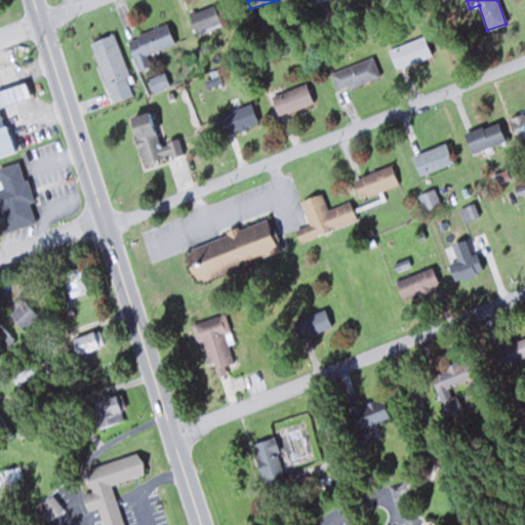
[(189,13),(197,34),(224,23),(215,2),(189,13)]
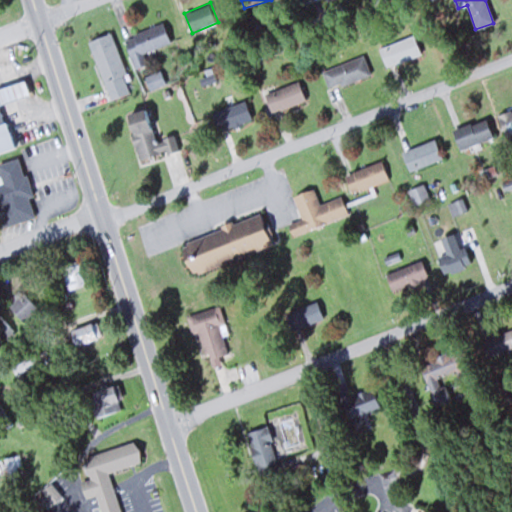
[(147,63),(144,51),(170,43),(164,23),(124,36),(134,67),(147,63)]
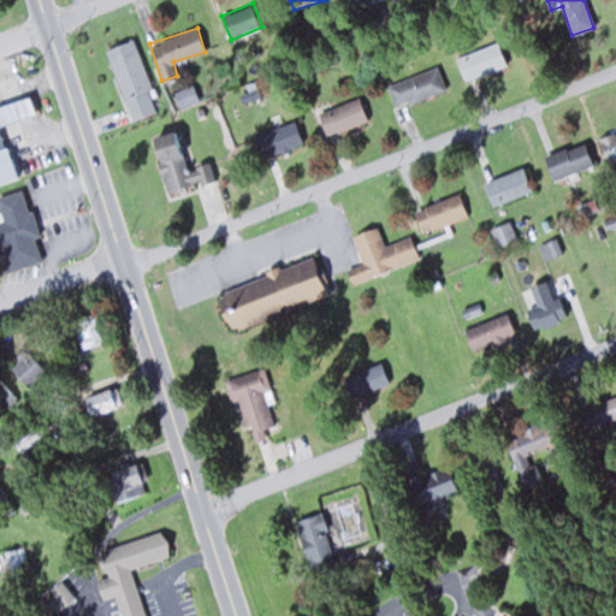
[(134,40),(107,48),(131,119),(158,111),(134,40)]
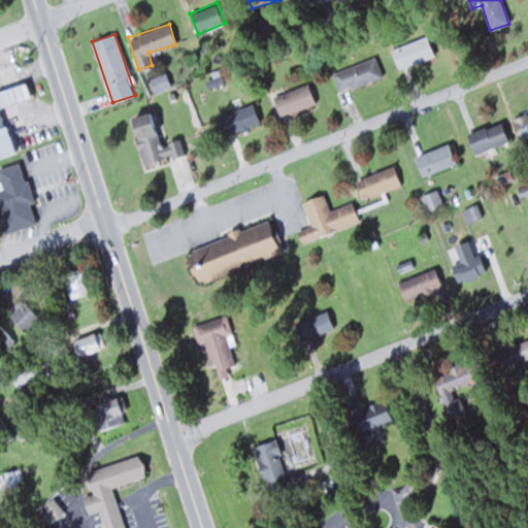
[(391,48),(398,69),(434,55),(427,35),(391,48)]
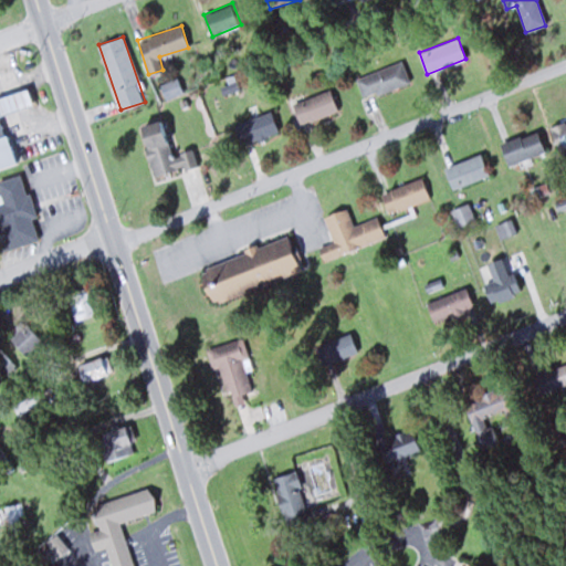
[(363,97),(409,83),(404,62),(356,76),(363,97)]
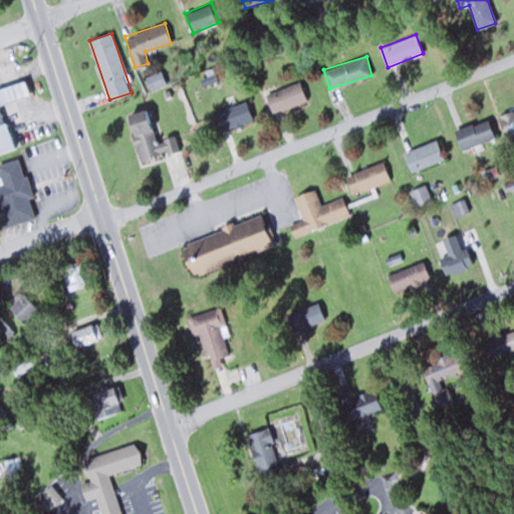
[(265,93),(273,114),(306,100),(298,80),(265,93)]
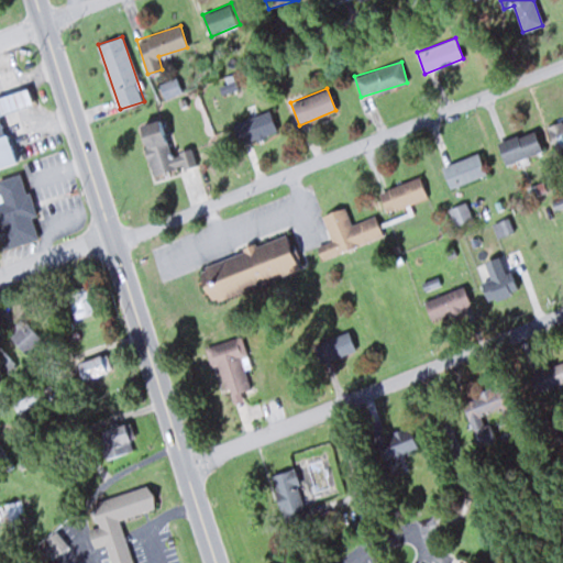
[(0,112),(31,106),(28,89),(0,95),(0,112)]
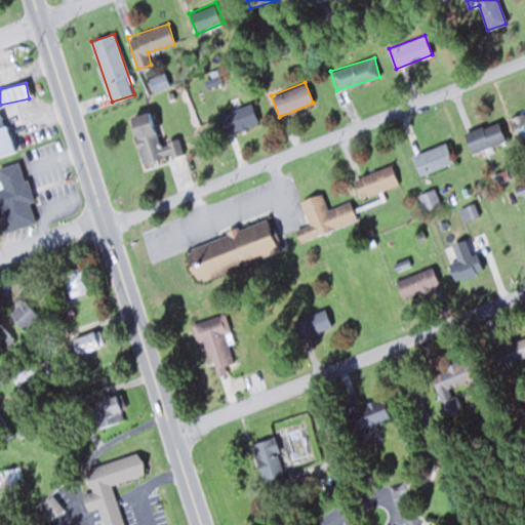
[(226,135),(257,121),(248,102),(216,116),(226,135)]
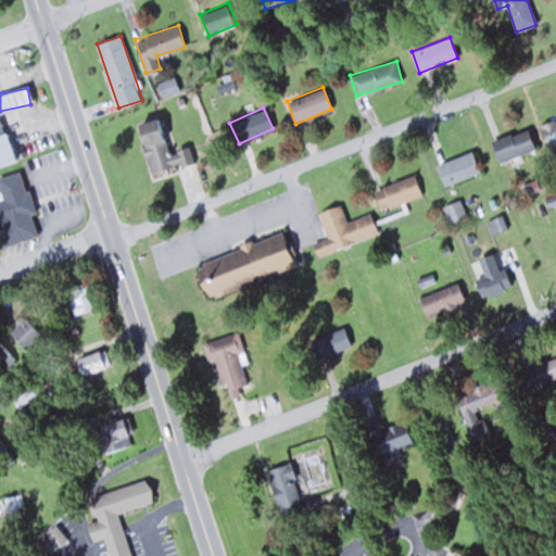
[(159,117),(137,123),(150,174),(194,163),(190,147),(167,153),(159,117)]
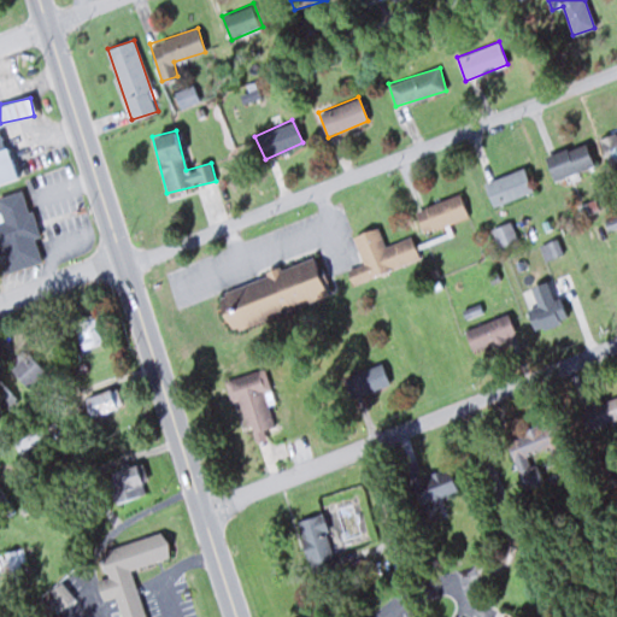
[(0,183),(16,178),(0,133),(0,183)]
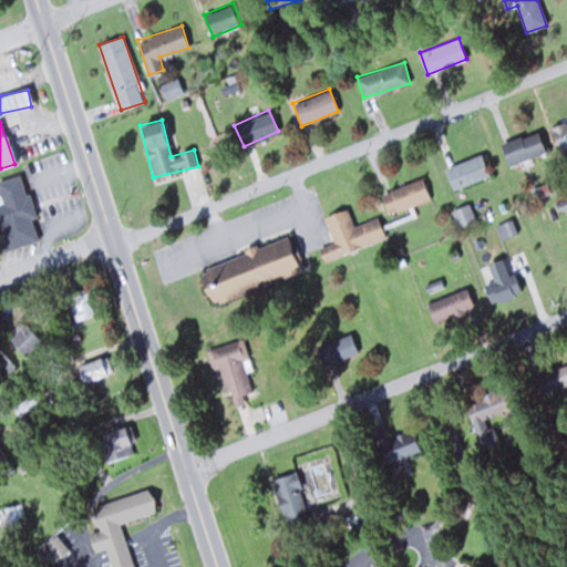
[(566,122),(550,127),(557,147),(566,143),(566,122)]
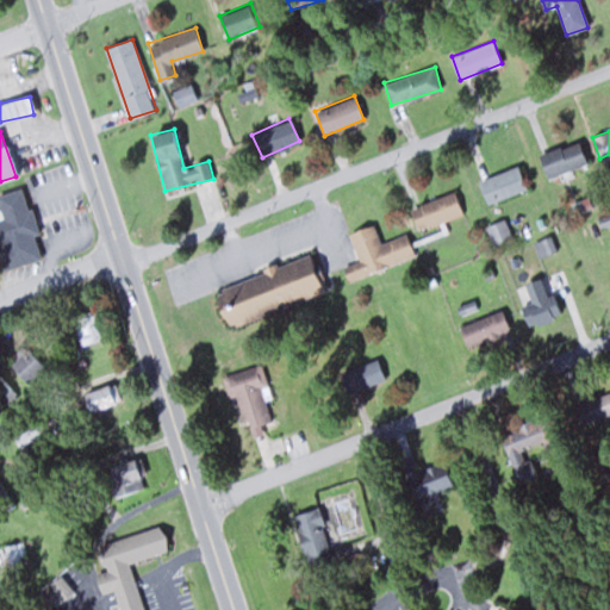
[(547,178),(586,166),(579,142),(540,153),(547,178)]
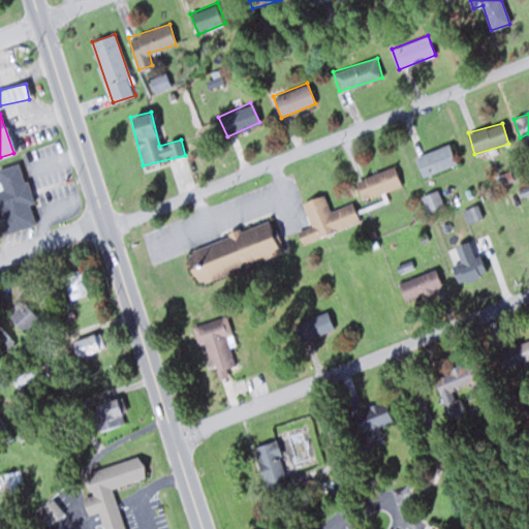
[(415,155),(422,176),(457,165),(450,145),(415,155)]
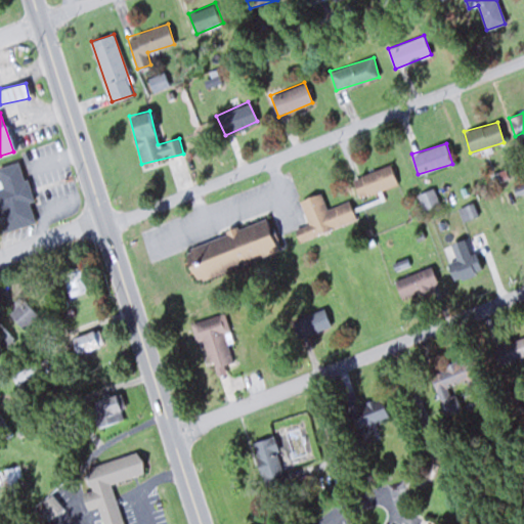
[(0,231),(37,222),(20,162),(0,167),(0,231)]
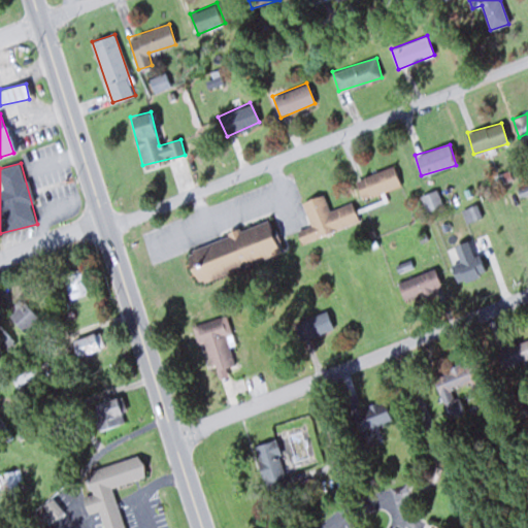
[(355,180),(362,199),(401,185),(394,165),(355,180)]
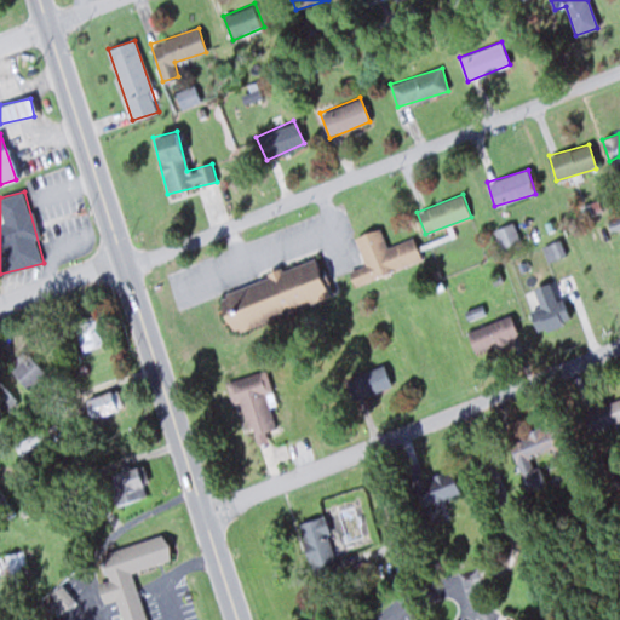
[(495,229),(501,247),(520,241),(514,223),(495,229)]
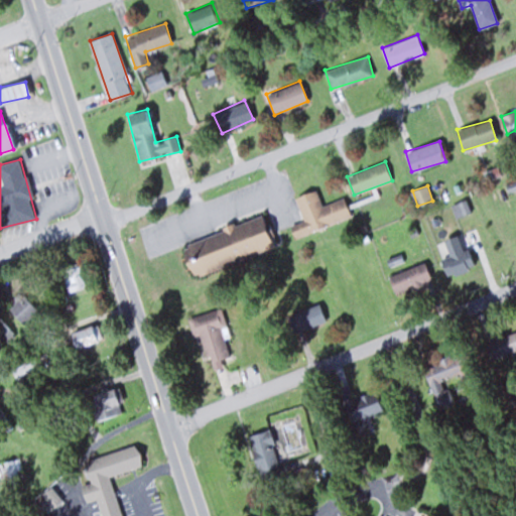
[(295,196),(303,220),(290,224),(293,236),(352,218),(346,198),(323,205),(317,189),(295,196)]
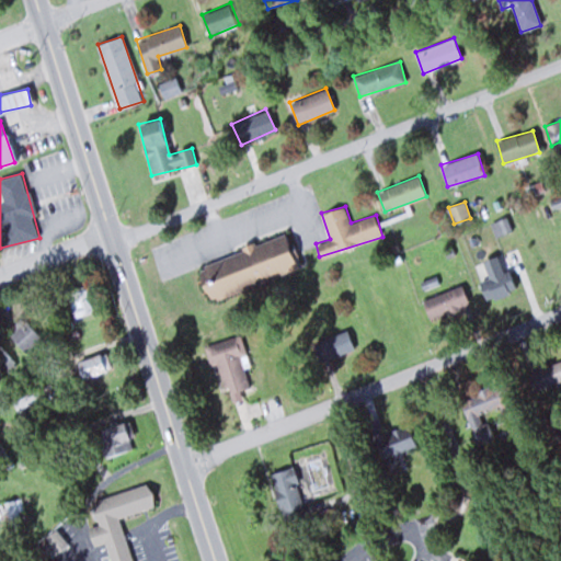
[(209,300),(299,268),(286,232),(196,265),(209,300)]
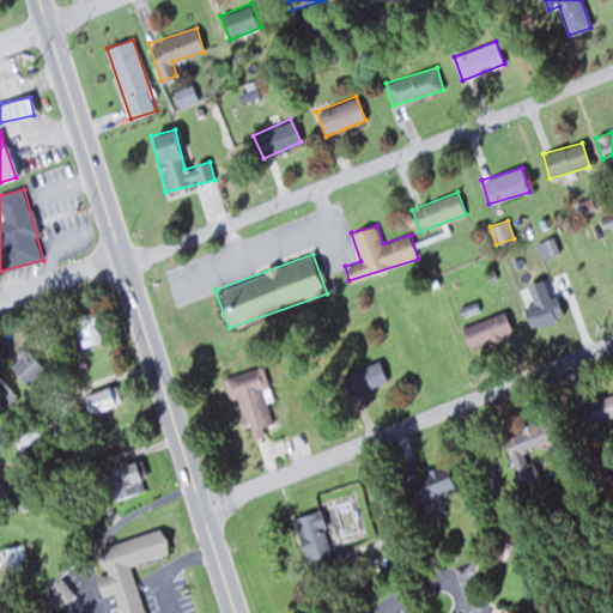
[(513,333),(504,311),(461,328),(471,350),(513,333)]
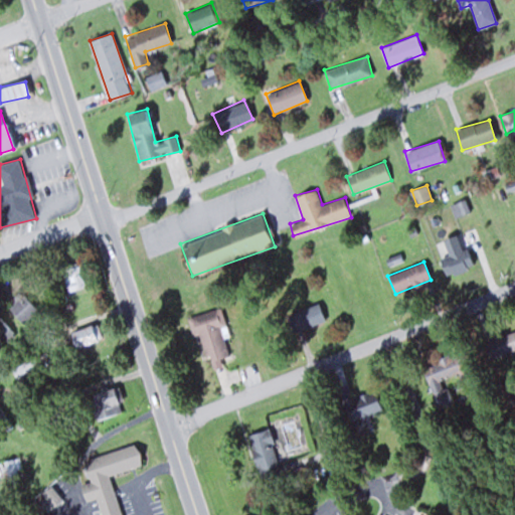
[(86,287),(81,263),(62,267),(65,291),(86,287)]
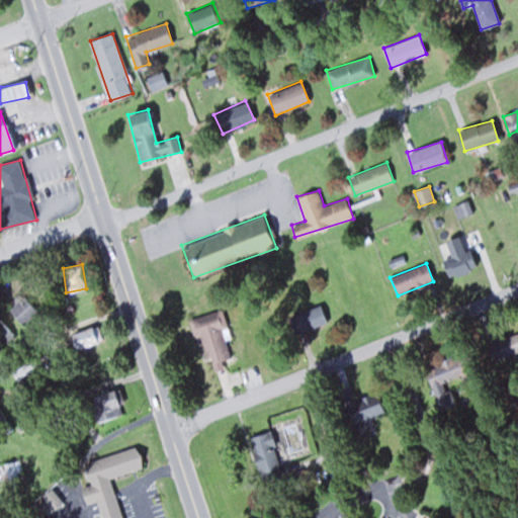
[(24,325),(39,310),(21,291),(5,307),(24,325)]
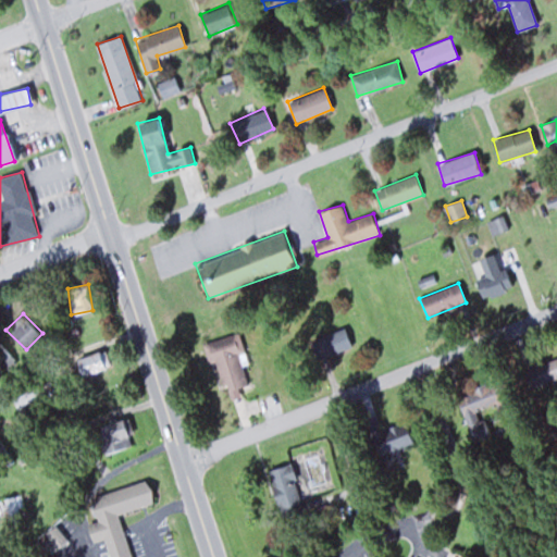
[(317,359),(351,347),(345,327),(310,341),(317,359)]
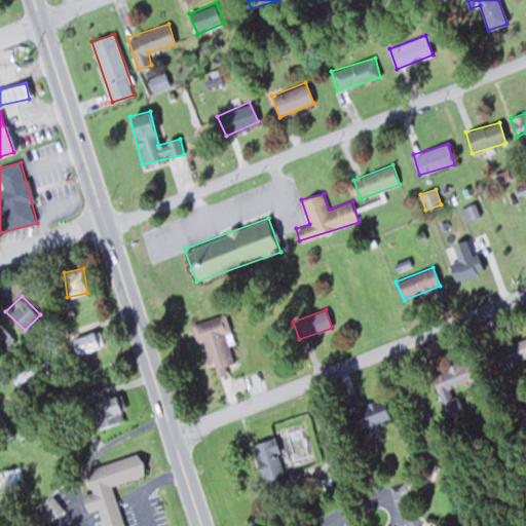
[(225,366),(236,363),(224,315),(191,324),(196,343),(204,341),(215,377),(227,374),(225,366)]
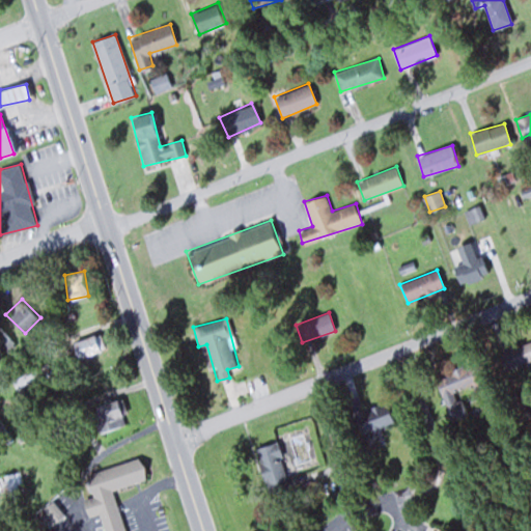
[(0,327),(0,350),(3,355),(14,346),(0,327)]
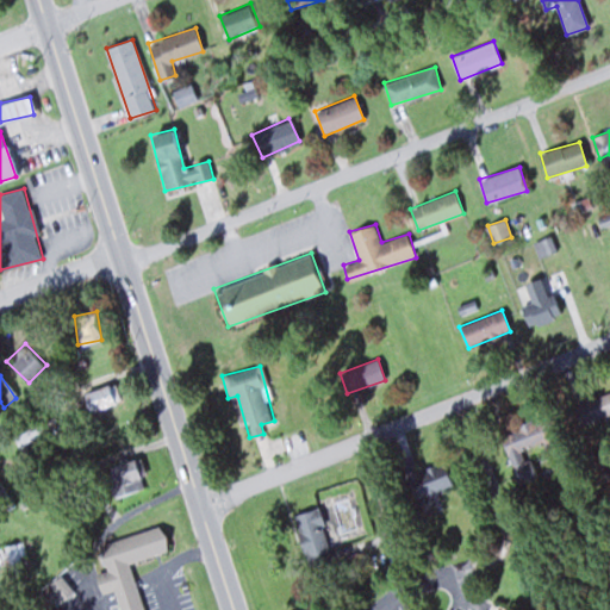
[(92,415),(122,399),(112,381),(82,396),(92,415)]
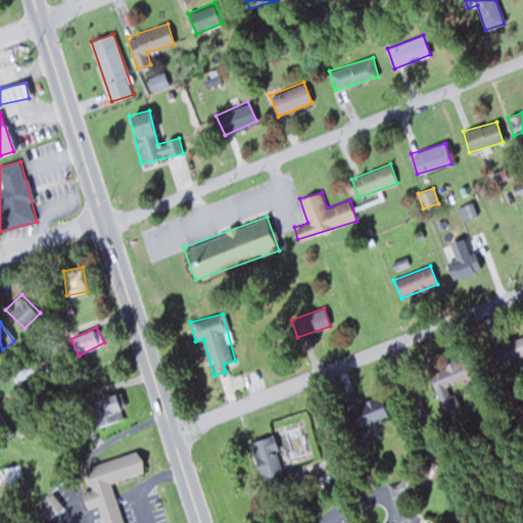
[(522,338),(492,345),(495,363),(522,357),(522,338)]
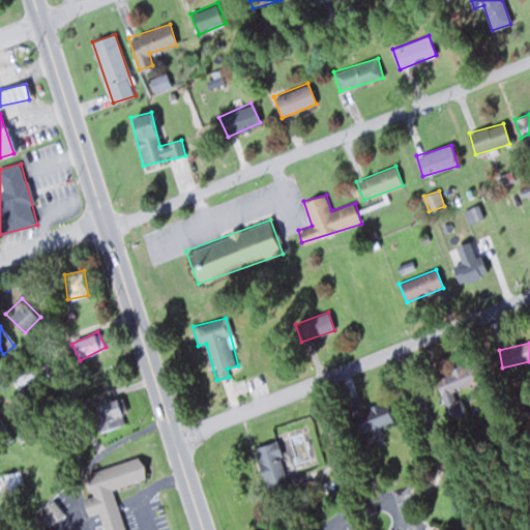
[(449,421),(472,415),(460,372),(437,378),(449,421)]
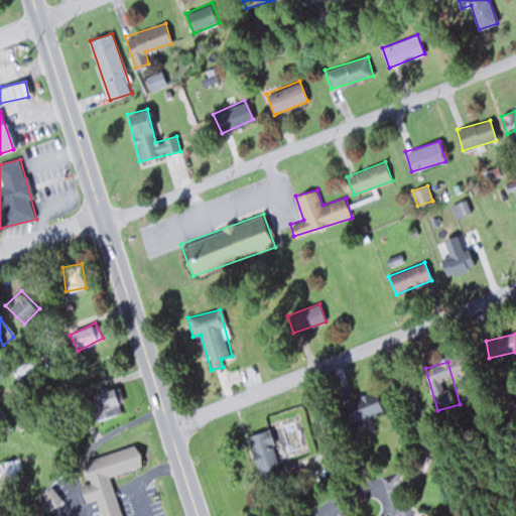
[(383,409),(375,390),(344,404),(352,423),(383,409)]
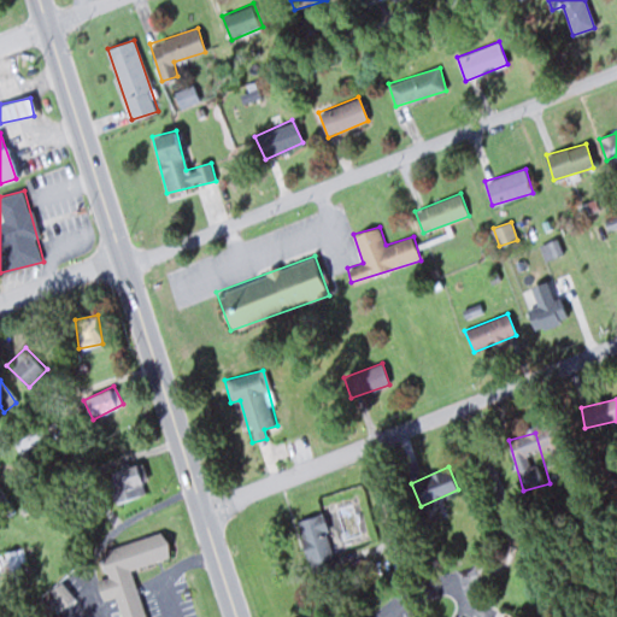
[(113,469),(111,498),(141,500),(144,471),(113,469)]
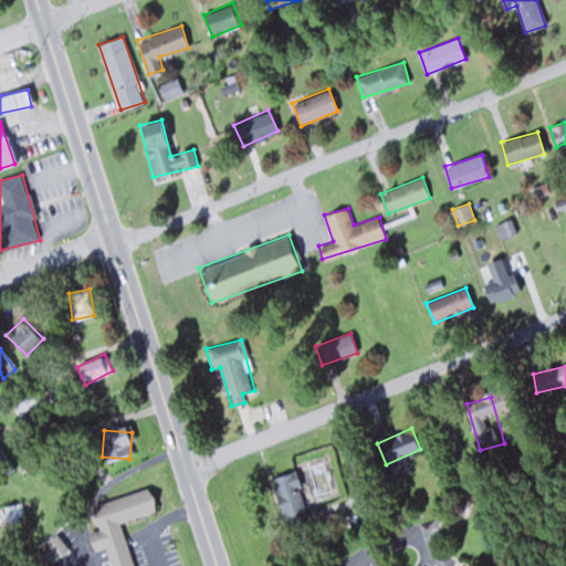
[(0,464),(7,474),(14,469),(0,447),(0,464)]
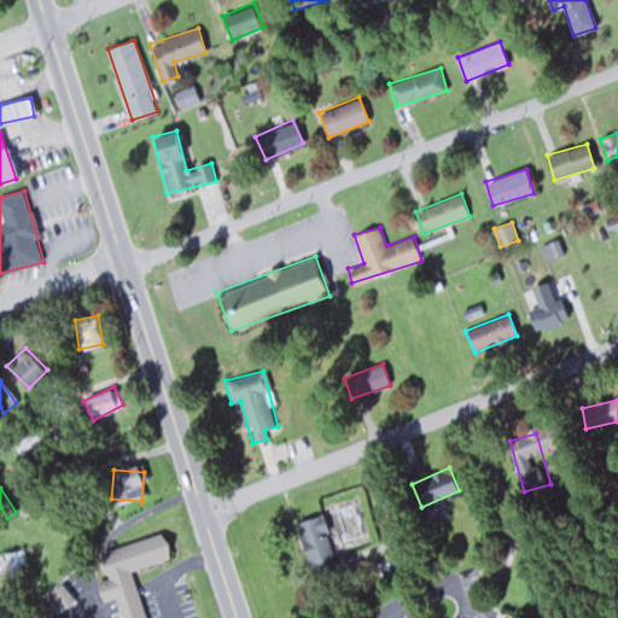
[(301,520),(309,570),(333,566),(325,516),(301,520)]
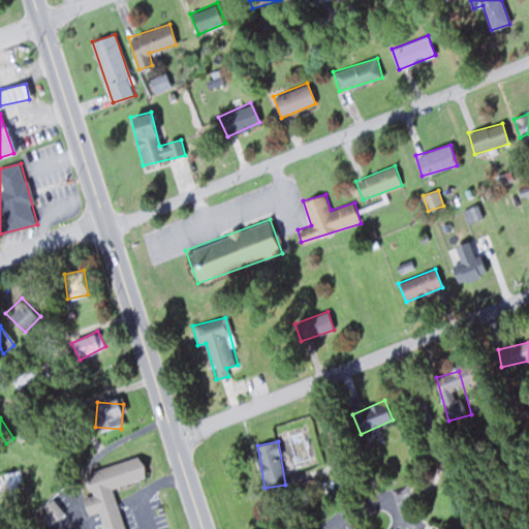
[(86,472),(92,496),(83,498),(88,515),(100,511),(104,528),(125,528),(114,487),(146,478),(141,457),(86,472)]
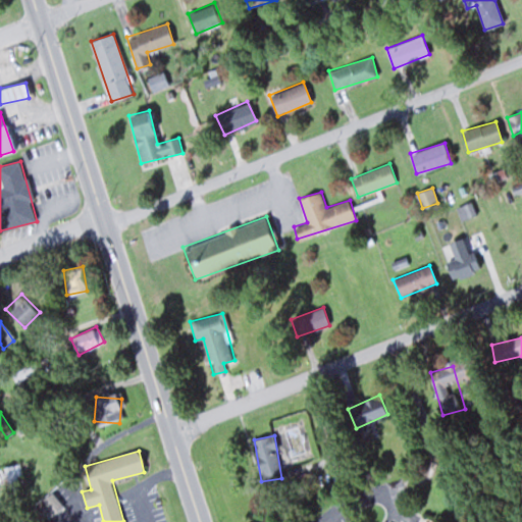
[(10,484),(21,483),(19,465),(9,466),(10,484)]
